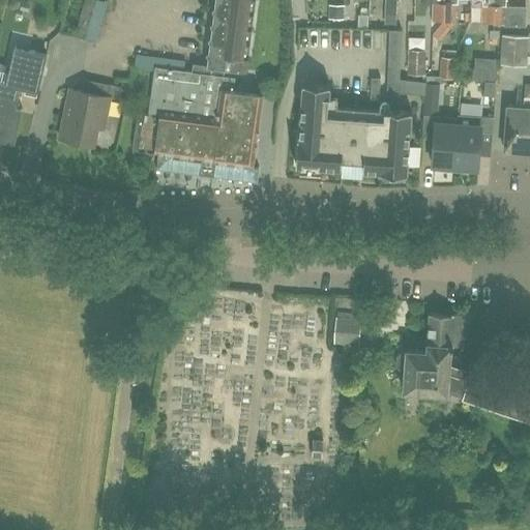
[(102,0),(85,0),(75,34),(96,41),(109,2),(102,0)]
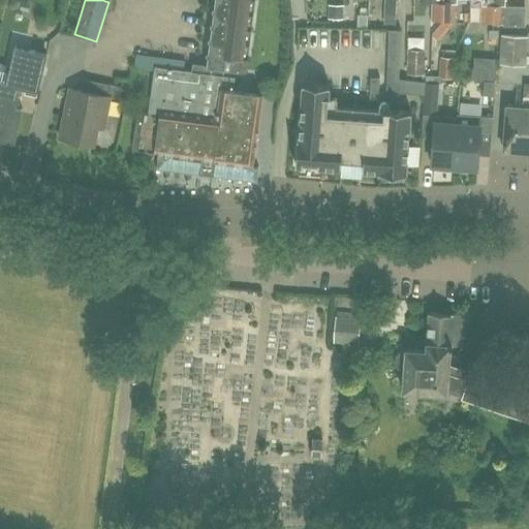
[(134,65),(154,68),(149,110),(138,109),(133,146),(133,149),(135,153),(136,155),(138,157),(143,158),(144,158),(147,158),(149,158),(151,157),(153,155),(155,152),(155,150),(158,150),(155,168),(255,182),(257,167),(248,166),(249,161),(250,161),(259,94),(234,90),(236,78),(223,76),(224,68),(246,71),(254,0),(215,0),(207,65),(199,64),(198,72),(183,70),(184,60),(157,57),(136,54),(134,65)]
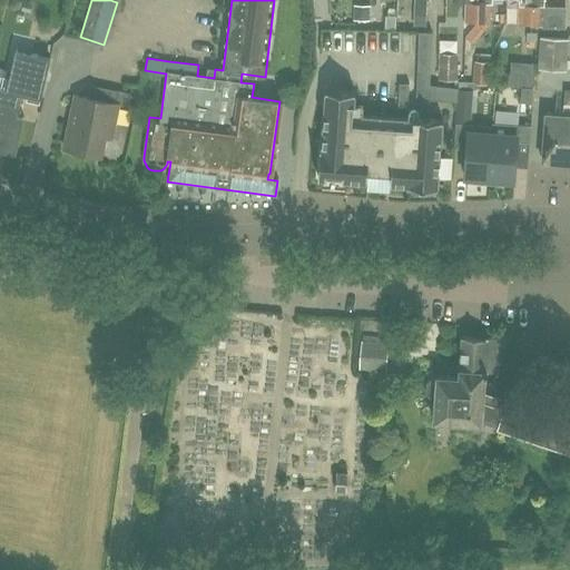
[(384,0),(384,18),(397,18),(399,0),(384,0)]
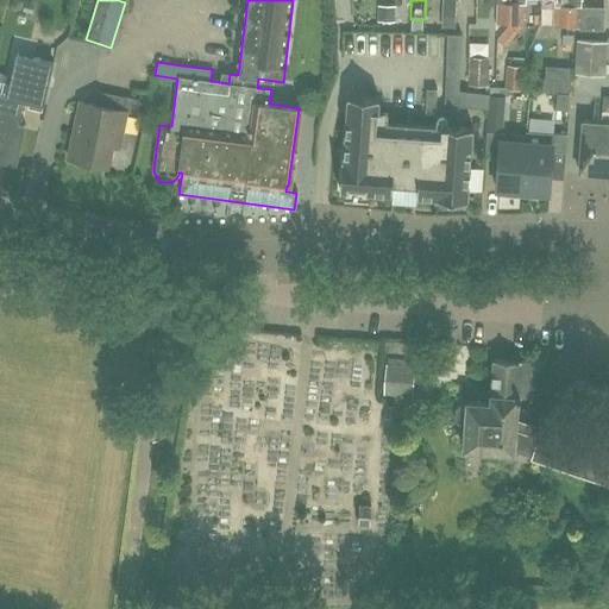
[(444,0),(444,16),(454,17),(454,0),(444,0)]
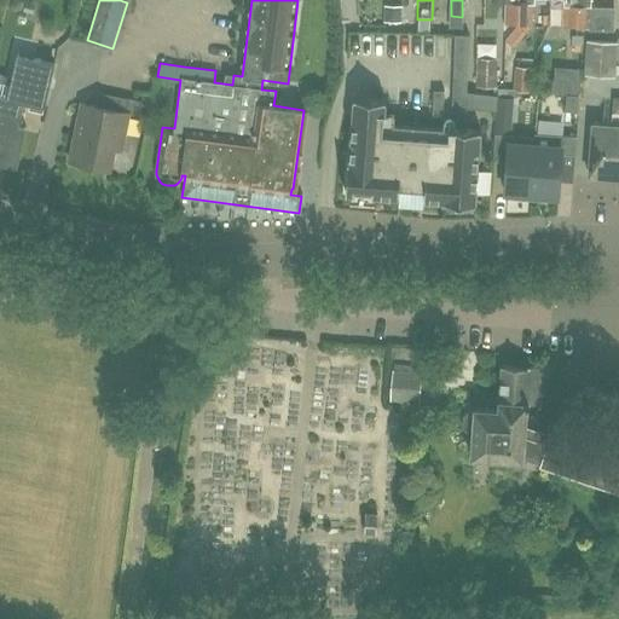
[(518,25),(518,0),(505,0),(504,24),(518,25)]
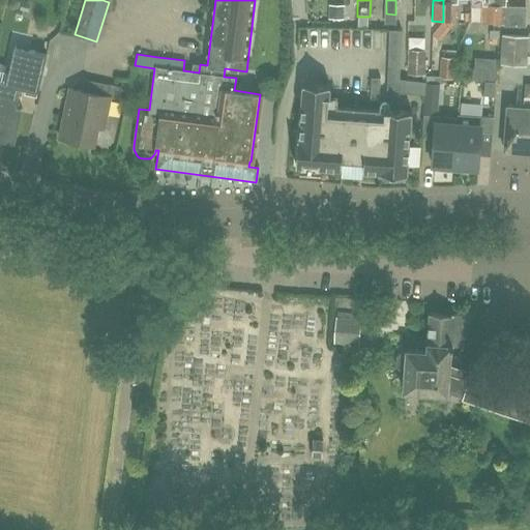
[(443,0),(443,22),(453,22),(453,0),(443,0)]
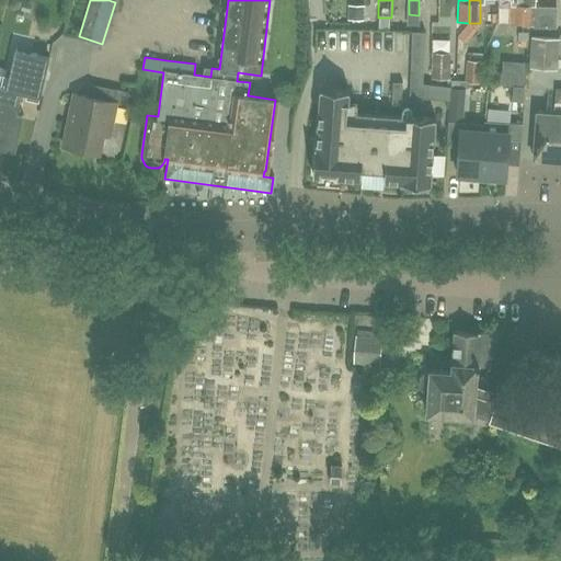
[(522,25),(523,0),(510,0),(511,0),(510,25),(522,25)]
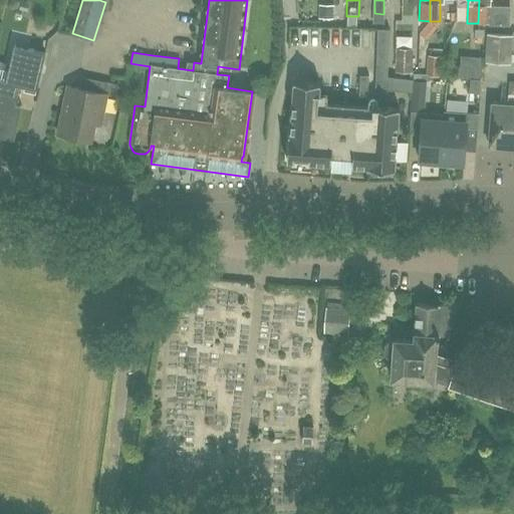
[(479,0),(478,23),(489,23),(489,5),(491,5),(491,0),(479,0)]
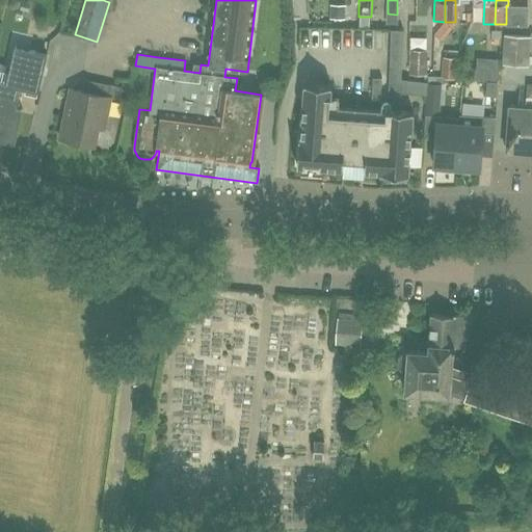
[(389,95),(400,95),(400,92),(427,94),(427,84),(427,80),(401,79),(403,30),(391,29),(389,95)]
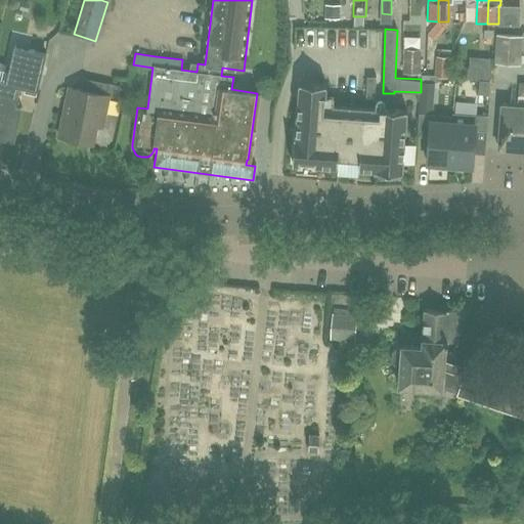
[(520,66),(521,57),(522,37),(497,35),(496,56),(495,63),(520,66)]
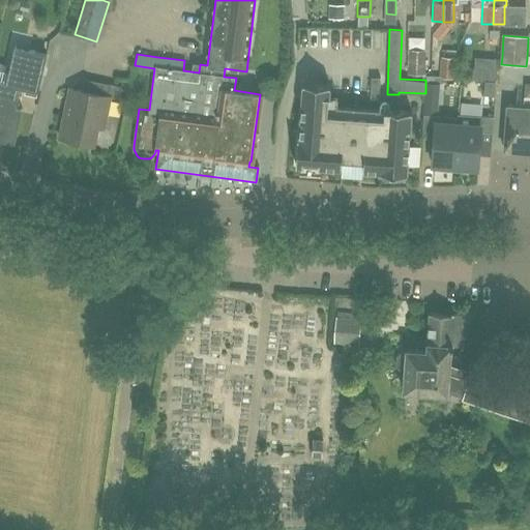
[(21,88),(37,92),(47,54),(15,46),(5,84),(21,88)]
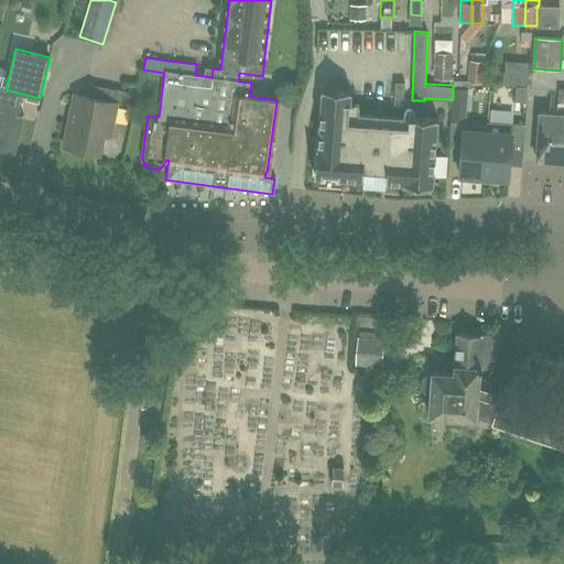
[(454,79),(454,53),(434,52),(433,79),(454,79)]
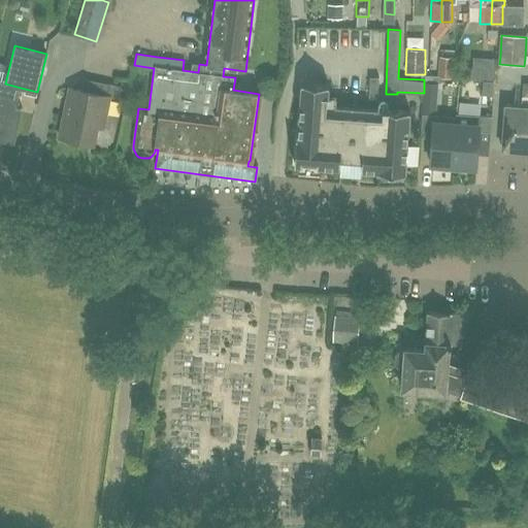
[(460,84),(460,57),(441,58),(441,84),(460,84)]
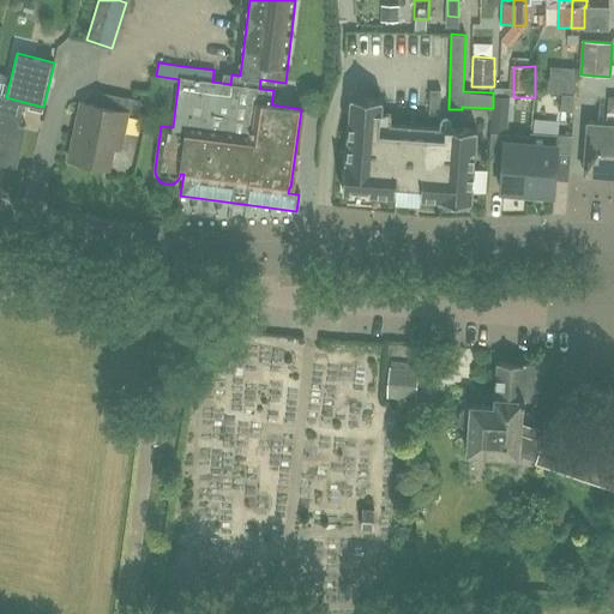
[(139,114),(142,100),(98,90),(95,104),(80,102),(68,158),(110,168),(115,146),(122,148),(130,112),(139,114)]
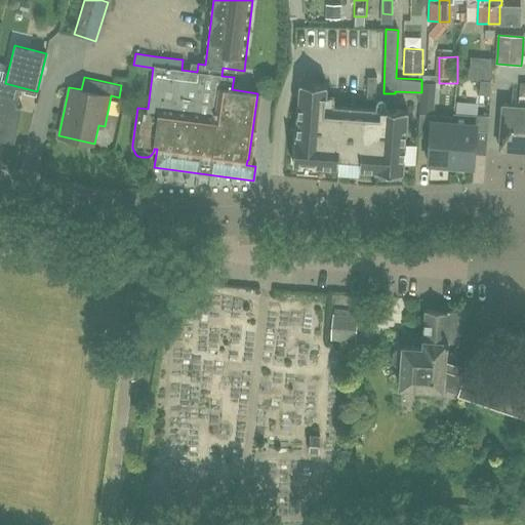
[(376,97),(376,77),(367,77),(367,97),(376,97)]
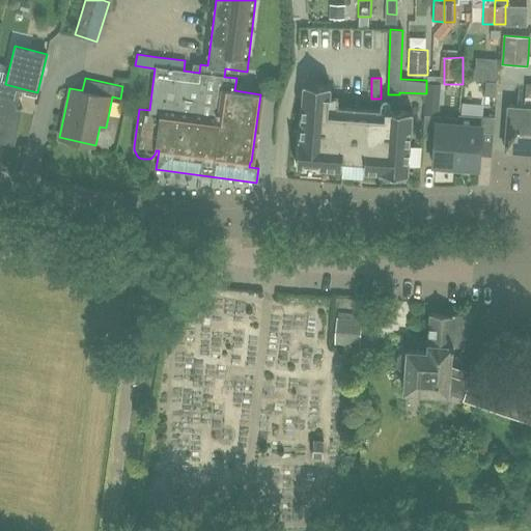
[(0,141),(15,144),(22,110),(16,108),(21,88),(5,84),(0,82),(0,141)]
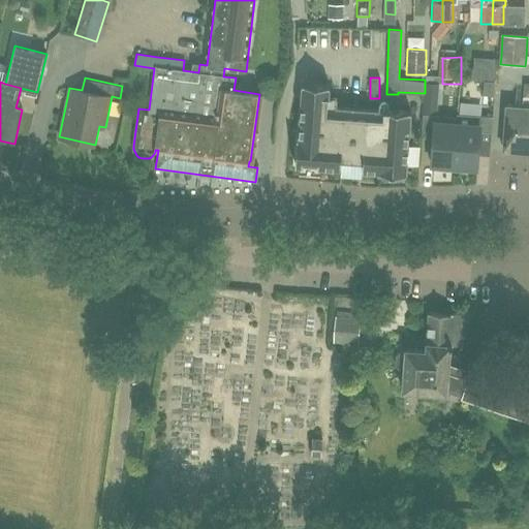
[(496,83),(485,82),(483,96),(494,96),(496,83)]
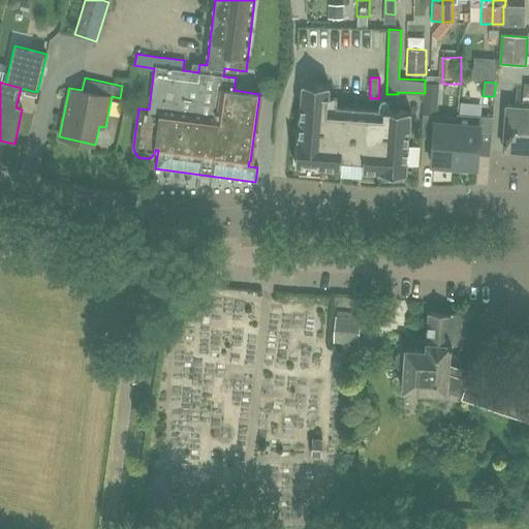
[(299,137),(298,137),(296,164),(341,168),(342,158),(363,160),(363,169),(380,170),(379,173),(383,173),(383,178),(402,179),(403,175),(406,175),(411,111),(384,109),(384,117),(328,113),(330,86),(303,84),(299,137)]
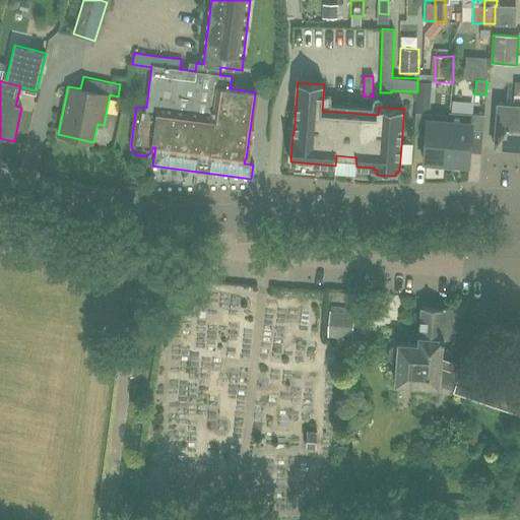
[(415,111),(429,112),(431,83),(417,82),(417,91),(415,111)]
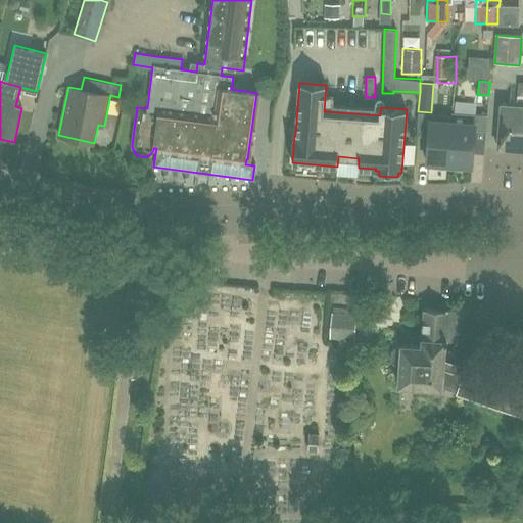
[(522,83),(518,83),(517,106),(500,104),(496,148),(522,149),(522,83)]
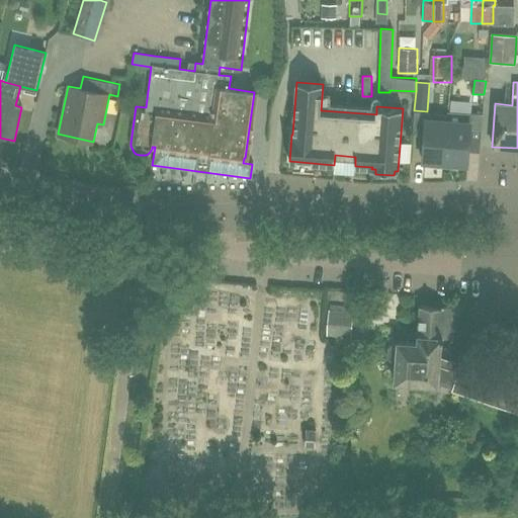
[(448,122),(447,122),(444,164),(457,165),(458,161),(467,161),(469,127),(481,128),(482,115),(449,113),(448,122)]
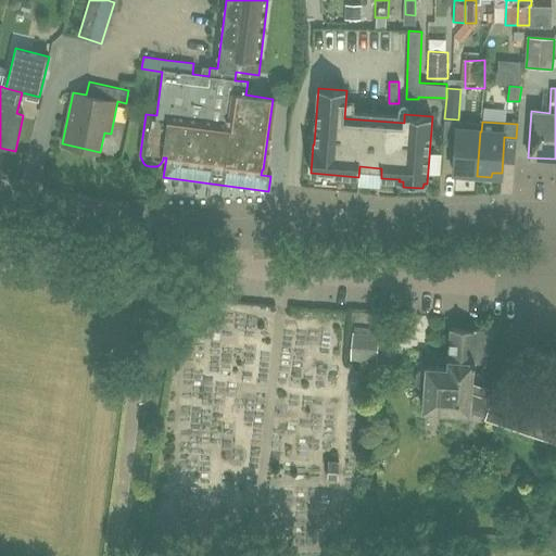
[(480,131),(456,129),(453,169),(463,171),(463,175),(477,176),(480,131)]
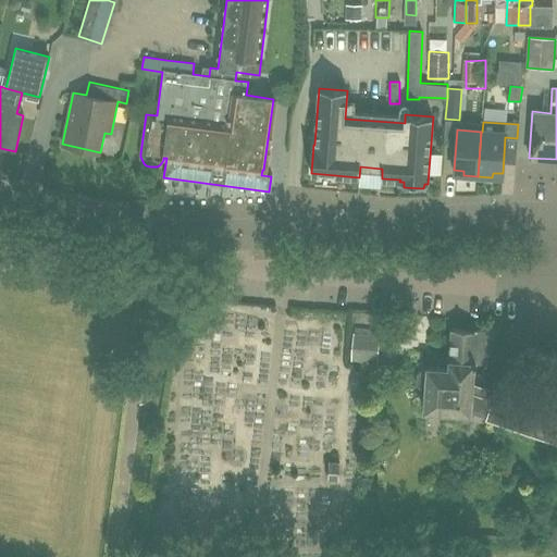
[(370,334),(370,329),(355,327),(354,333),(351,359),(379,361),(381,335),(370,334)]
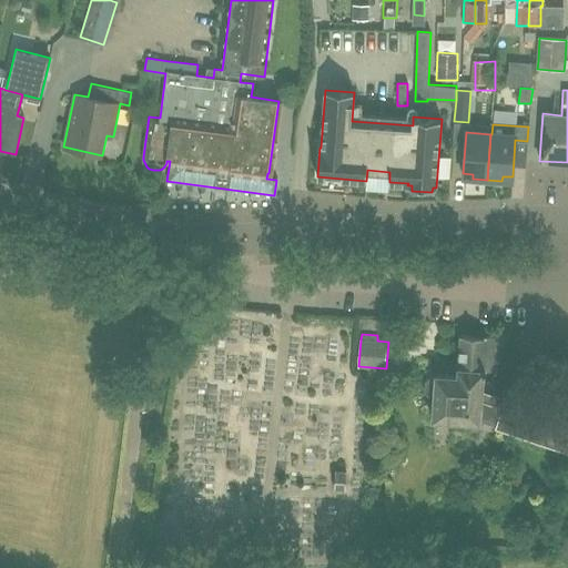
[(504,408),(505,398),(482,391),(483,371),(499,372),(501,337),(485,336),(485,337),(460,336),(457,376),(435,374),(435,376),(429,375),(424,379),(423,388),(428,394),(434,394),(433,418),(480,421),(496,426),(504,408)]
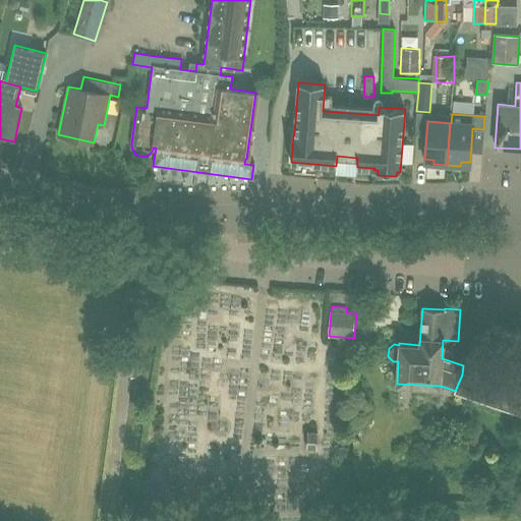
[(520,385),(463,365),(462,374),(455,391),(454,393),(520,414),(520,385)]
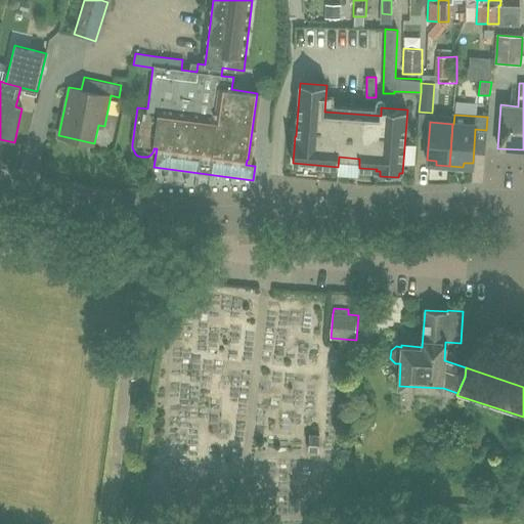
[(319,450),(320,435),(309,434),(308,450),(319,450)]
